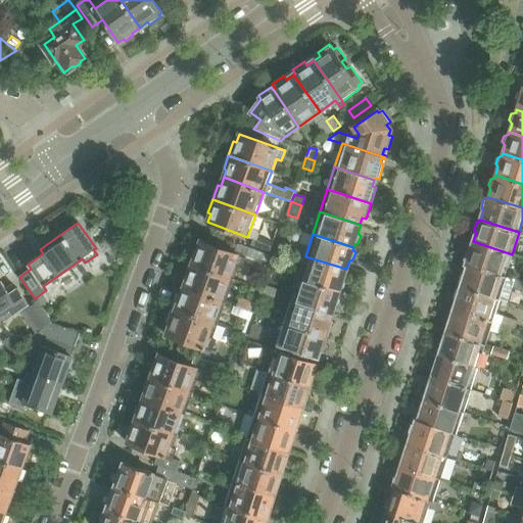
[(293,245),(278,240),(276,246),(292,251),(293,245)]
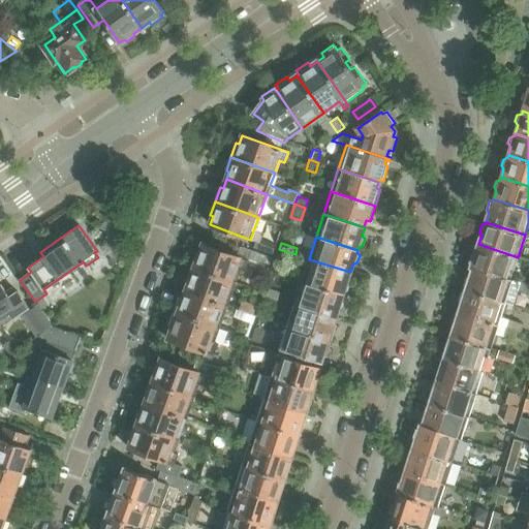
[(196,253),(191,266),(235,282),(240,269),(245,271),(248,260),(203,244),(198,253),(196,253)]
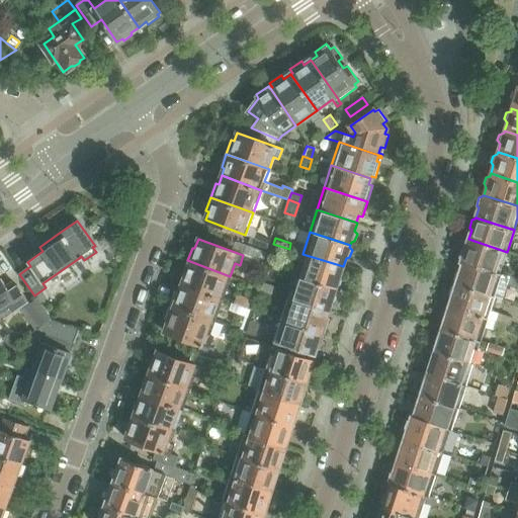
[(461,260),(461,261),(500,273),(507,252),(468,239),(465,249),(462,250),(459,257),(461,260)]
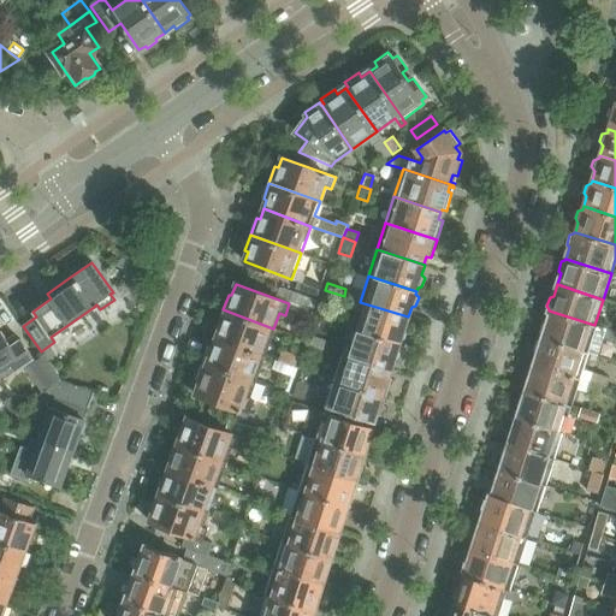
[(404,327),(408,317),(360,302),(351,329),(400,343),(401,341),(404,339),(407,331),(404,327)]
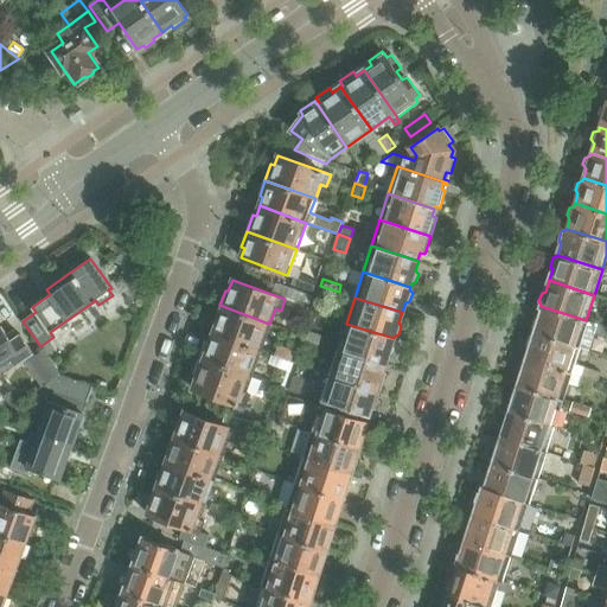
[(217,324),(213,333),(260,350),(269,324),(219,305),(213,323),(217,324)]
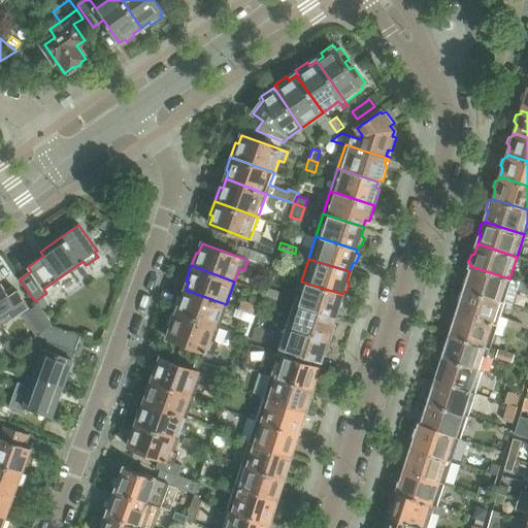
[(463,286),(465,288),(465,290),(504,302),(512,279),(509,278),(470,266),(470,267),(472,267),(469,276),(466,277),(463,286)]
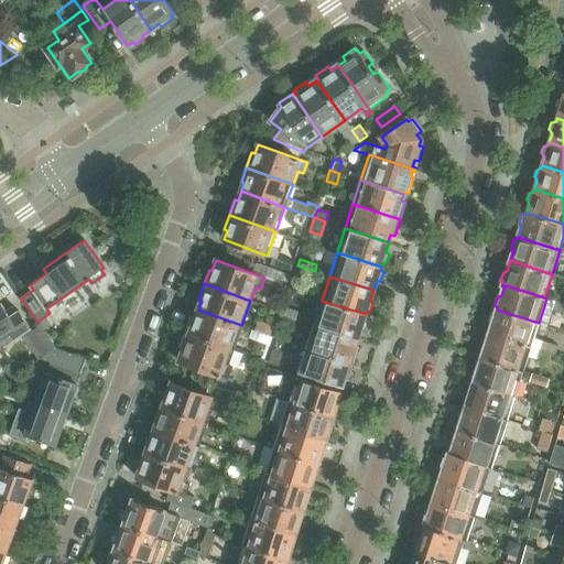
[(322,301),(314,324),(357,338),(358,338),(360,329),(365,327),(367,321),(365,317),(366,314),(322,301)]
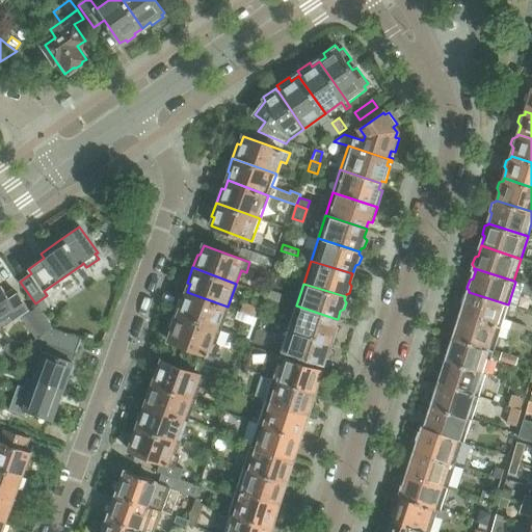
[(531,286),(524,284),(522,292),(531,295),(531,286)]
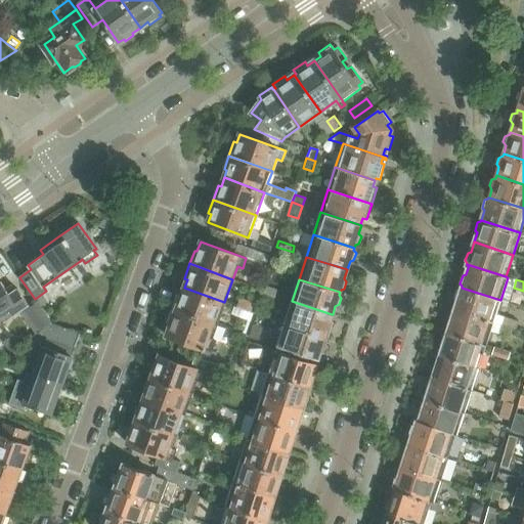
[(0,316),(8,311),(13,319),(23,313),(0,280),(0,316)]
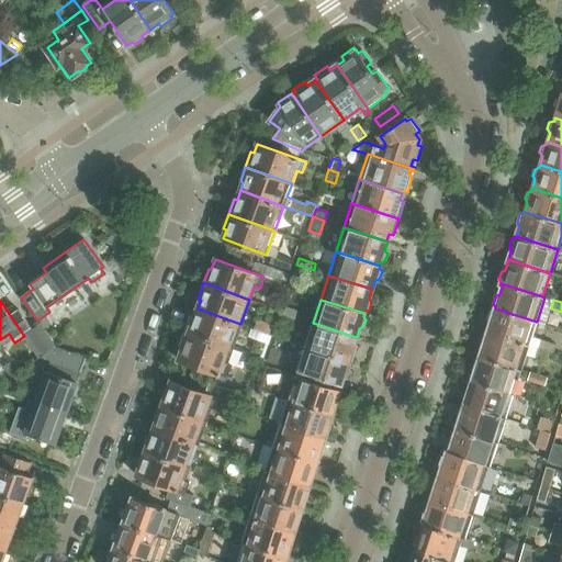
[(299,311),(285,306),(283,314),(296,318),(299,311)]
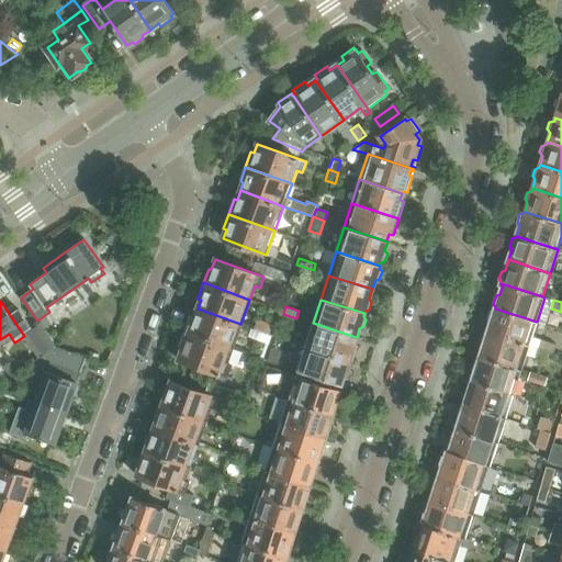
[(191,316),(186,330),(233,347),(240,324),(198,308),(194,317),(191,316)]
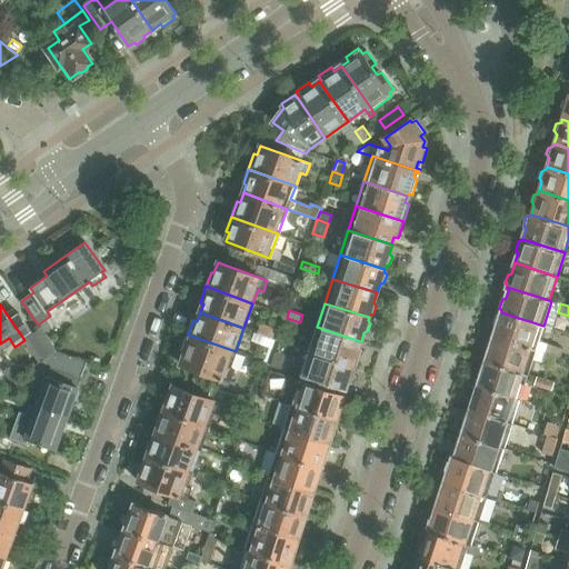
[(497,327),(493,337),(536,350),(543,326),(501,312),(500,315),(497,316),(495,323),(497,327)]
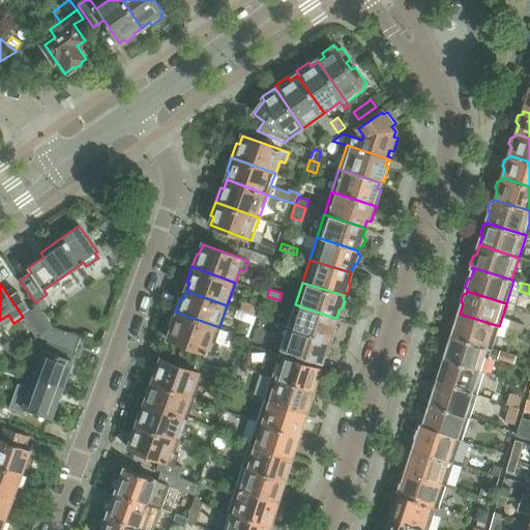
[(243,301),(239,311),(254,316),(258,306),(243,301)]
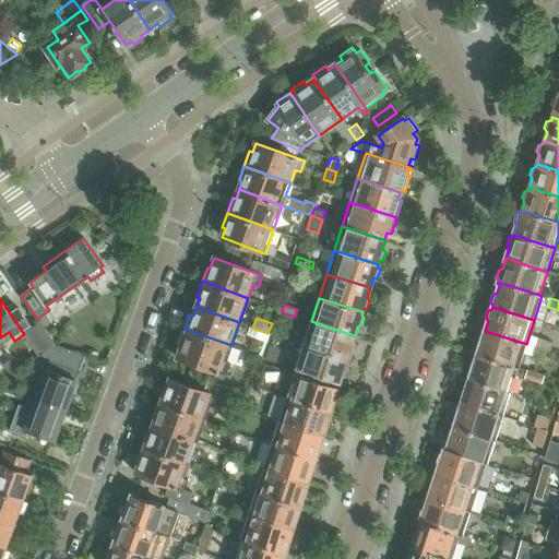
[(311,321),(304,346),(351,360),(356,343),(352,342),(354,335),(311,321)]
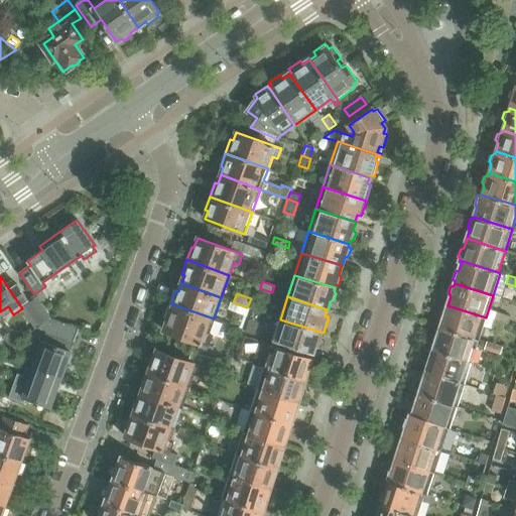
[(36,298),(25,306),(32,316),(25,321),(32,332),(37,328),(50,318),(36,298)]
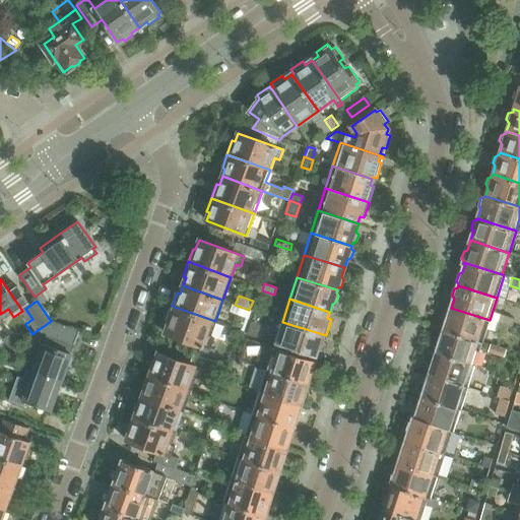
[(170,322),(166,333),(201,346),(198,355),(197,355),(214,363),(229,368),(233,356),(210,348),(214,339),(209,337),(215,321),(172,306),(167,321),(170,322)]
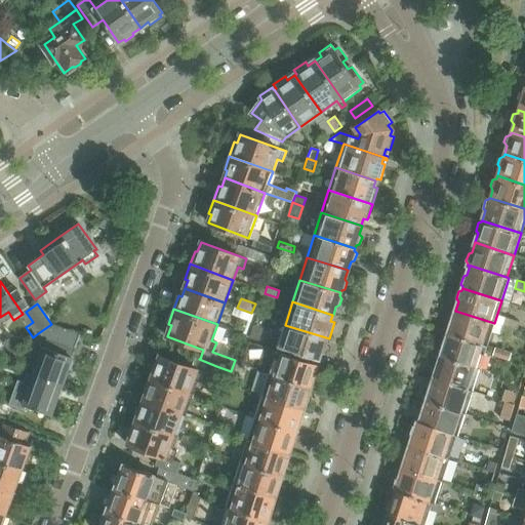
[(448,331),(448,333),(487,346),(494,323),(455,311),(452,320),(449,321),(446,329),(448,331)]
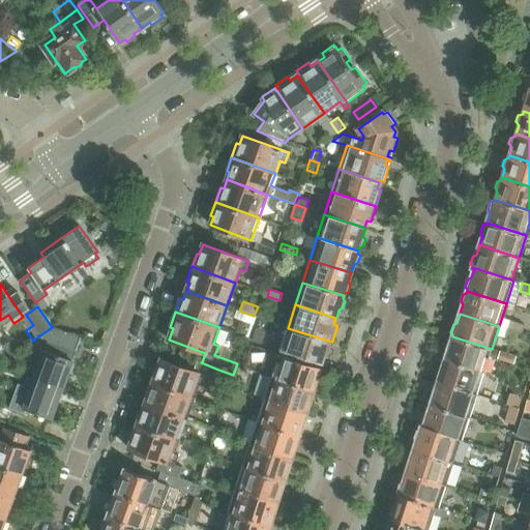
[(251,323),(241,320),(238,331),(246,334),(251,323)]
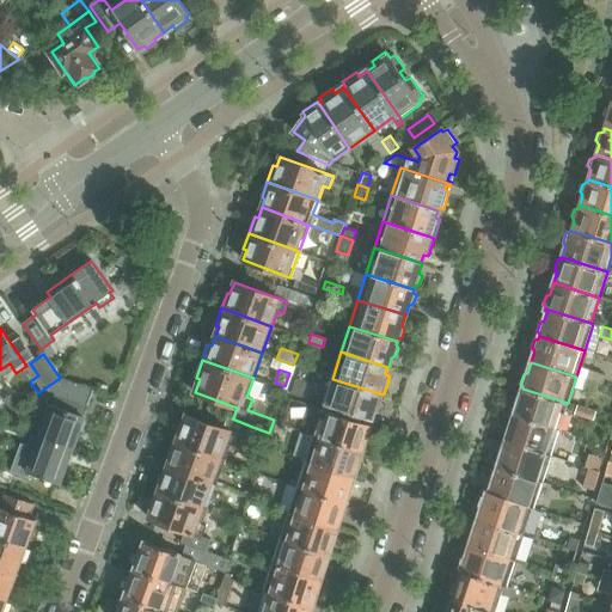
[(599,384),(604,385),(606,375),(589,369),(587,380),(599,384)]
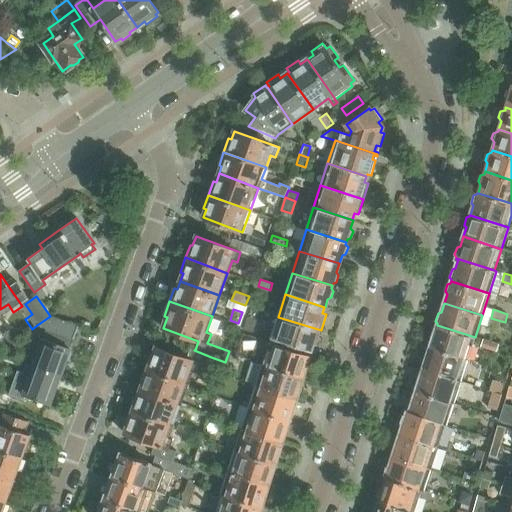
[(71,349),(69,348),(73,339),(74,339),(78,326),(55,318),(50,316),(37,325),(47,329),(33,366),(60,376),(71,349)]
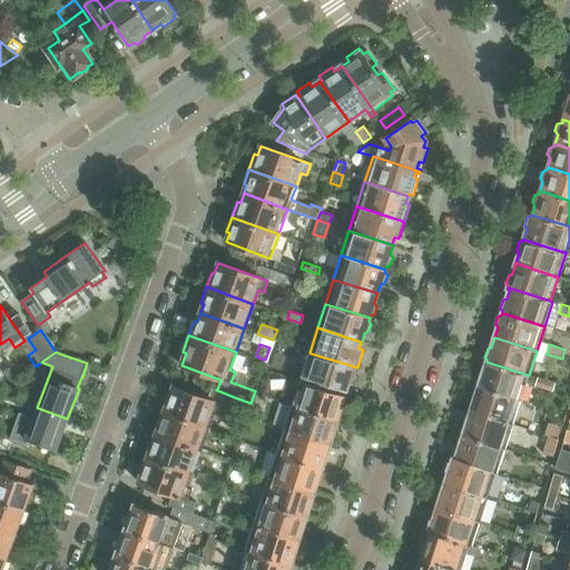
[(287,356),(276,353),(272,367),(282,371),(287,356)]
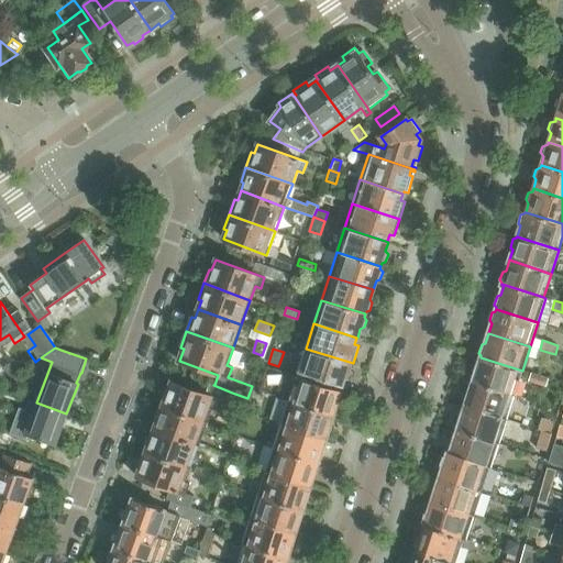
[(306,349),(298,373),(341,386),(343,378),(348,381),(353,363),(306,349)]
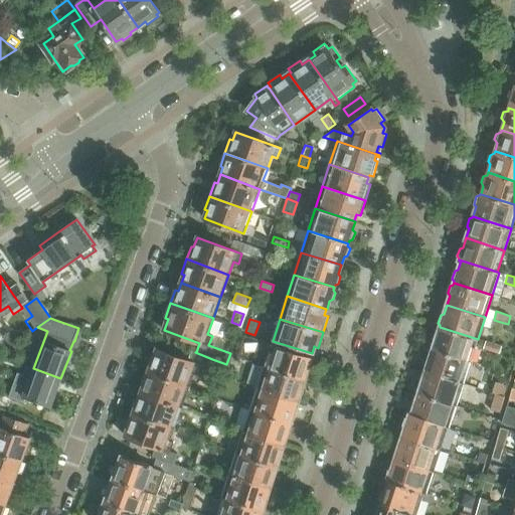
[(494,320),(491,326),(502,330),(504,323),(494,320)]
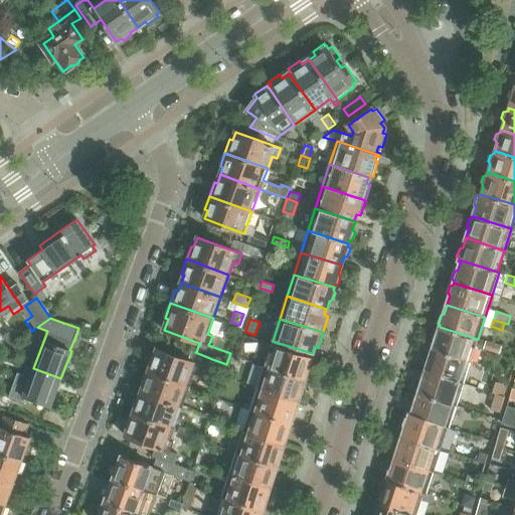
[(440,327),(433,349),(471,361),(478,339),(440,327)]
